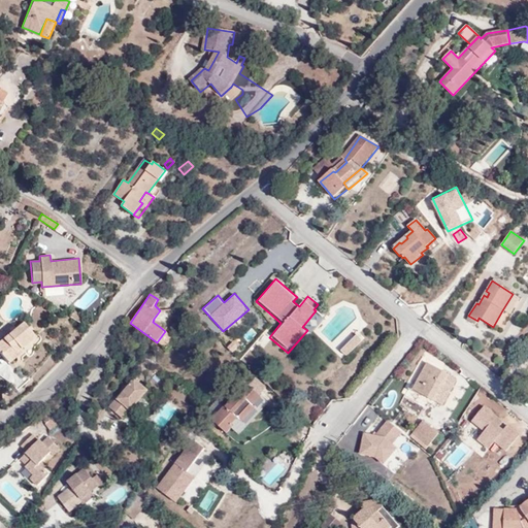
[(518,297),(513,294),(502,310),(508,314),(518,297)]
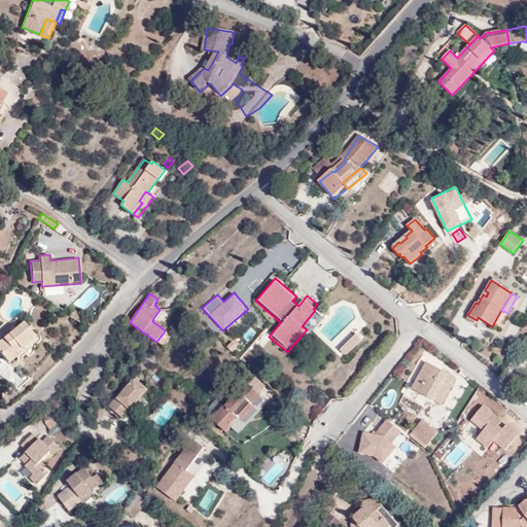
[(473,323),(477,320),(467,315),(465,318),(473,323)]
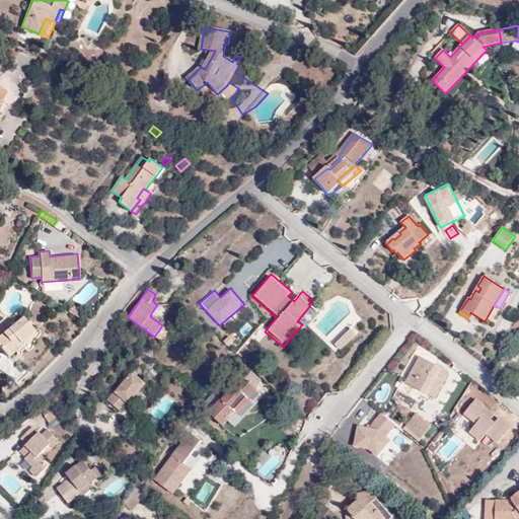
[(21,316),(14,322),(10,326),(0,335),(0,348),(7,357),(21,344),(19,341),(32,329),(21,316)]
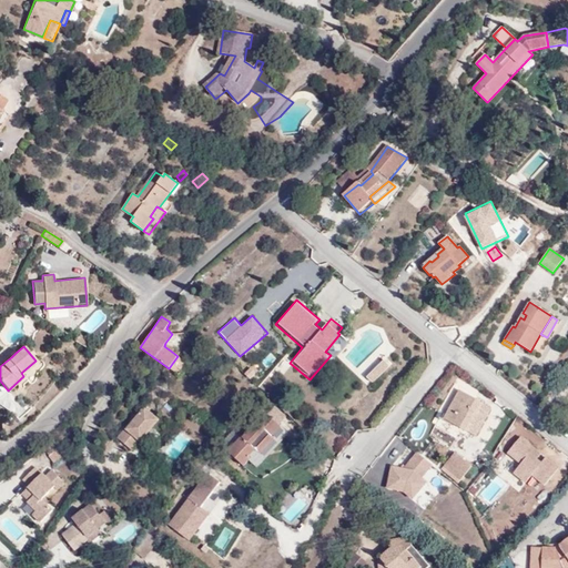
[(387,364),(384,361),(367,377),(369,381),(375,381),(387,367),(387,364)]
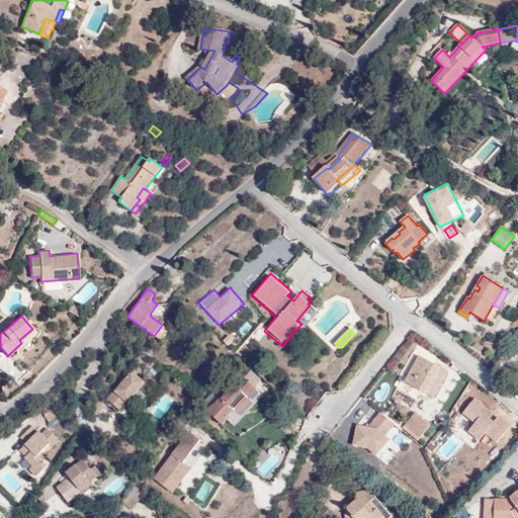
[(234,340),(229,335),(223,341),(228,346),(234,340)]
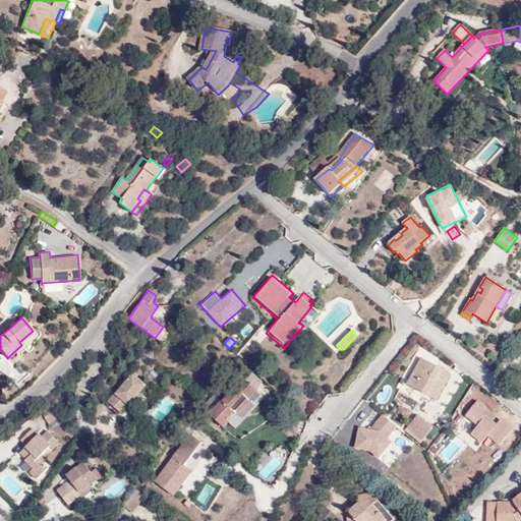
[(425,394),(440,368),(421,358),(407,384),(425,394)]
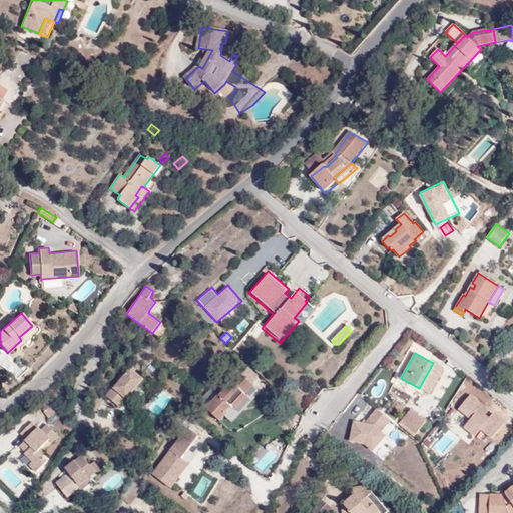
[(444,369),(433,363),(419,388),(430,394),(444,369)]
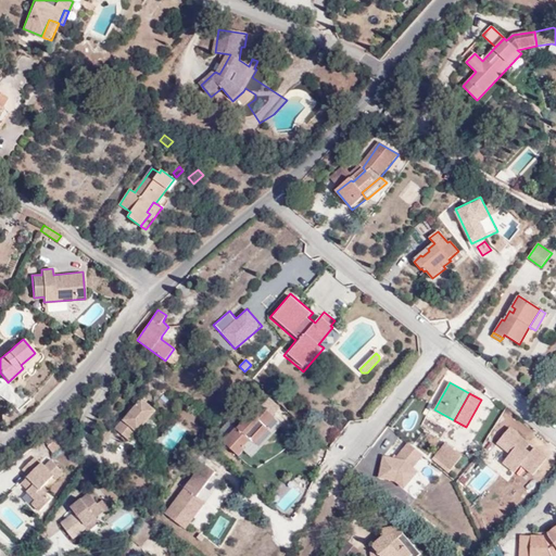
[(252,442),(266,426),(275,417),(274,415),(280,407),(268,397),(262,404),(261,404),(238,428),(237,428),(224,442),(238,456),(245,449),(244,447),(250,441),(252,442)]
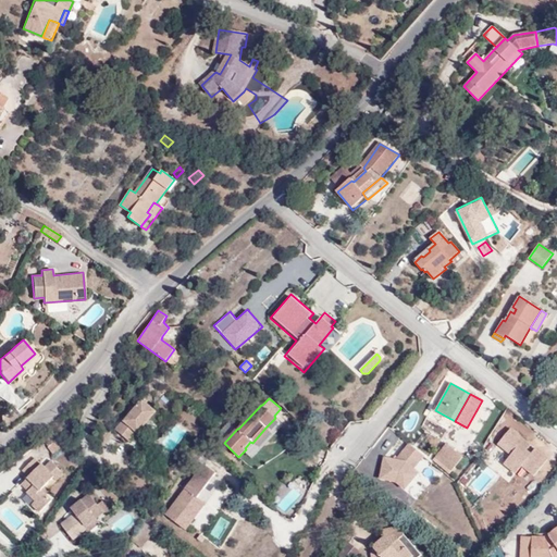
[(143,399),(132,413),(133,415),(131,418),(128,417),(125,420),(124,419),(116,430),(131,442),(137,433),(138,434),(157,412),(143,399)]
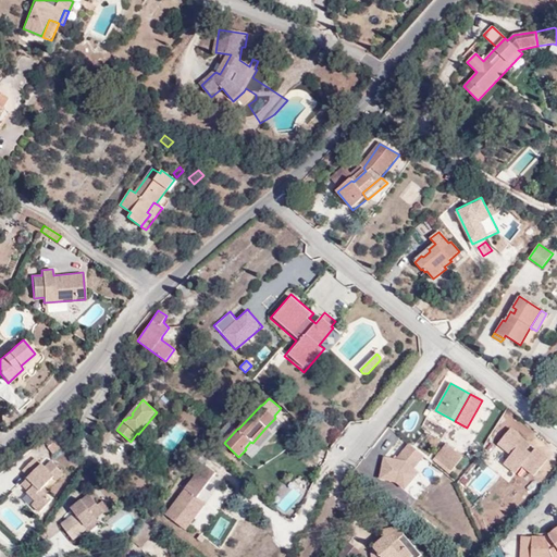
[(522,465),(534,475),(549,456),(511,425),(496,443),(509,454),(503,462),(516,472),(522,465)]
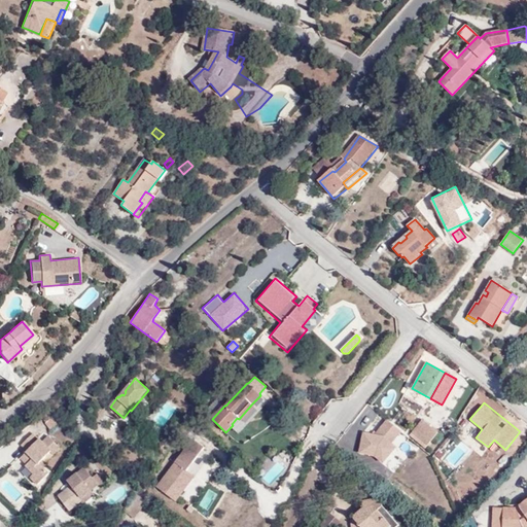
[(255,407),(252,403),(239,419),(242,422),(255,407)]
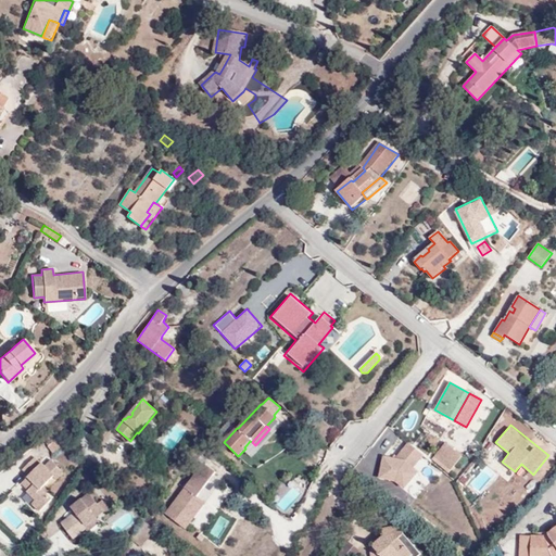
[(61,447),(53,438),(46,443),(52,453),(61,447)]
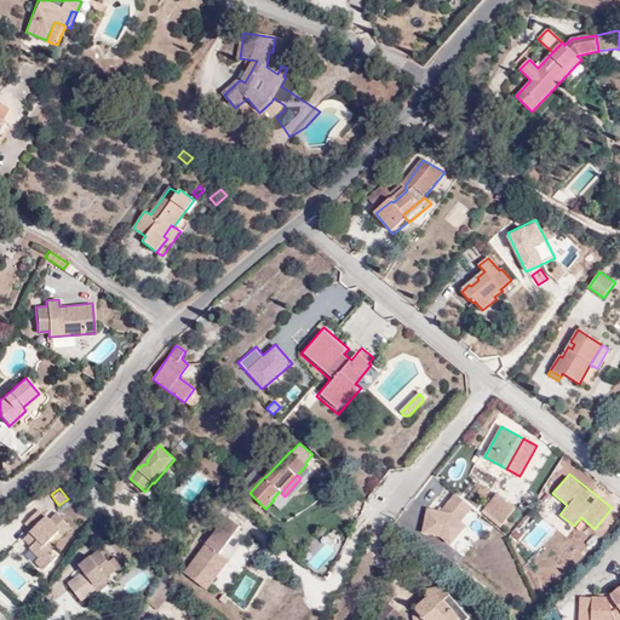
[(420,529),(461,545),(476,504),(449,494),(443,510),(429,505),(420,529)]
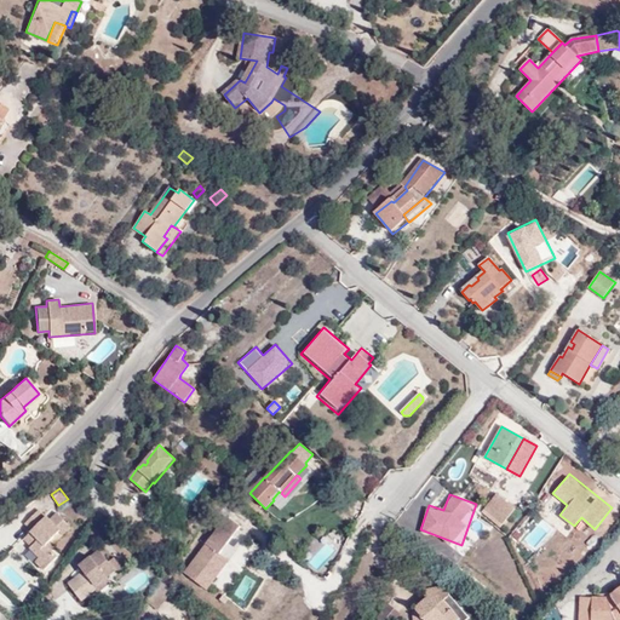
[(495,494),(483,509),(503,524),(515,509),(495,494)]
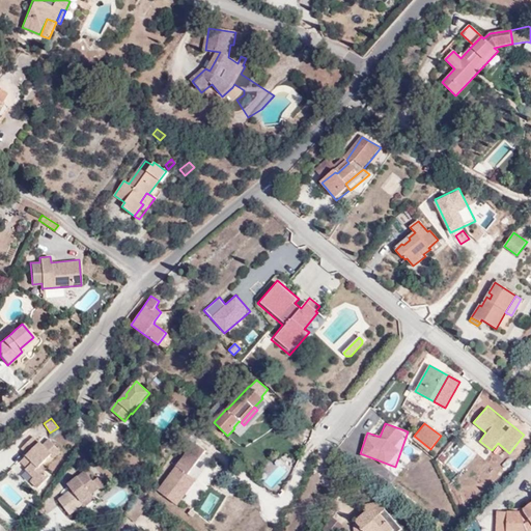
[(29,464),(26,467),(25,468),(34,477),(30,480),(37,487),(49,476),(42,469),(38,466),(42,463),(51,453),(54,456),(60,450),(49,438),(43,444),(39,441),(38,442),(32,436),(21,447),(26,453),(23,456),(29,464)]
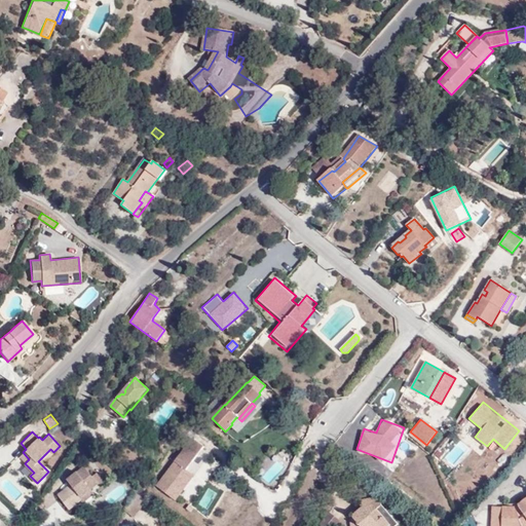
[(202,446),(190,437),(153,487),(175,502),(194,476),(185,470),(202,446)]
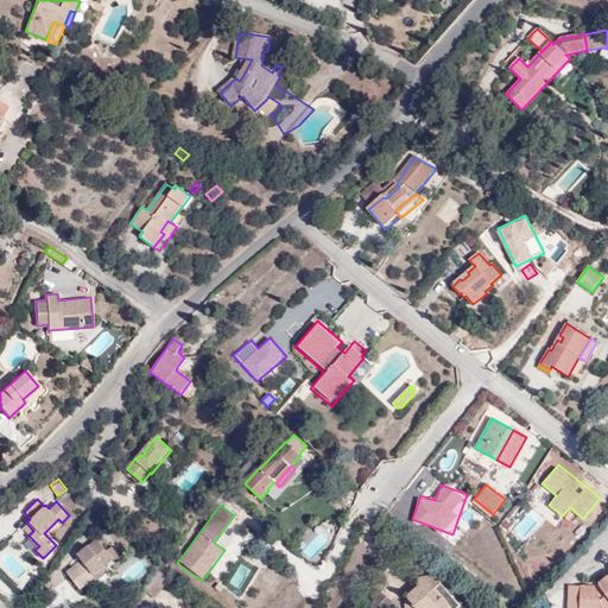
[(23,526),(30,534),(33,531),(26,523),(23,526)]
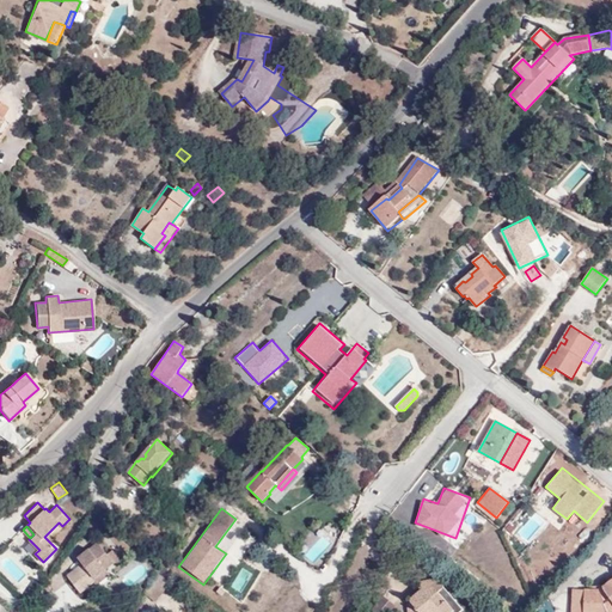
[(93,579),(104,570),(114,563),(120,564),(121,563),(111,550),(105,555),(96,543),(87,550),(89,552),(85,555),(84,552),(75,558),(80,564),(66,576),(78,592),(95,580),(93,579)]
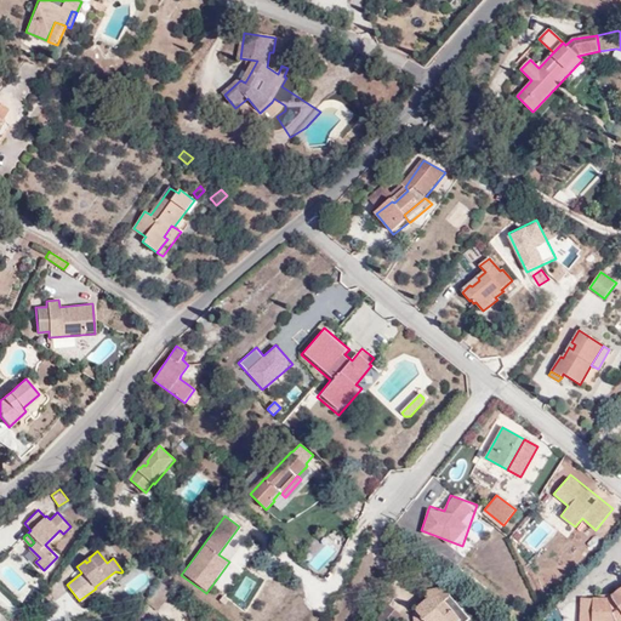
[(109,582),(106,579),(95,587),(96,588),(98,591),(109,582)]
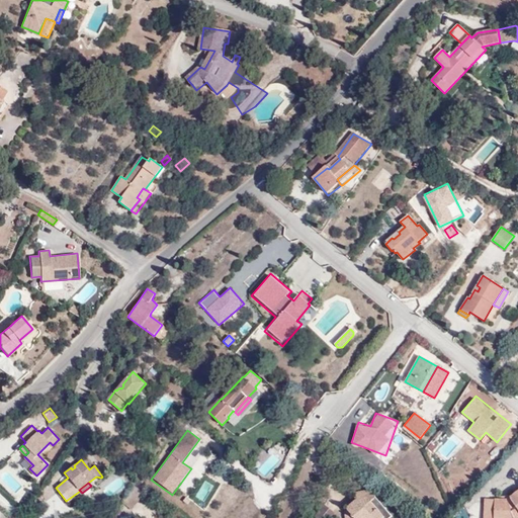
[(143,494),(133,486),(121,500),(132,507),(143,494)]
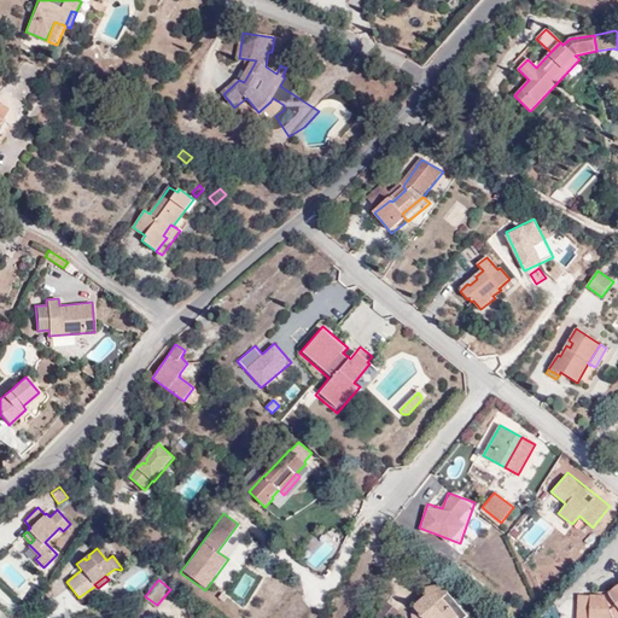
[(423,617),(456,617),(459,617),(443,598),(447,594),(448,590),(448,588),(448,583),(425,587),(426,596),(413,608),(413,617),(420,617),(423,617)]
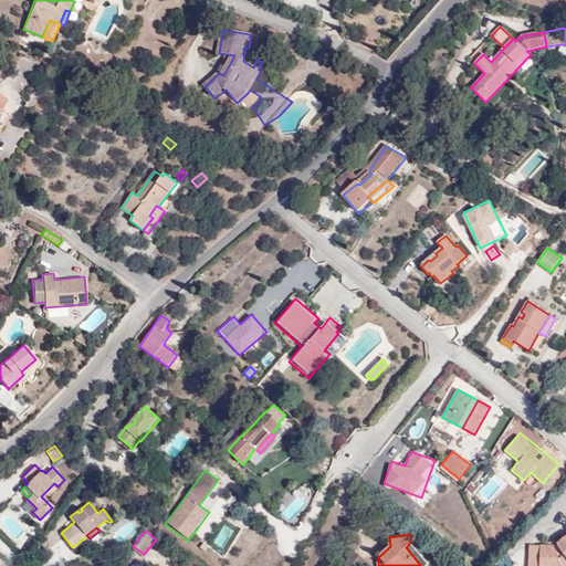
[(565,565),(565,536),(563,540),(556,544),(530,545),(528,565),(565,565)]
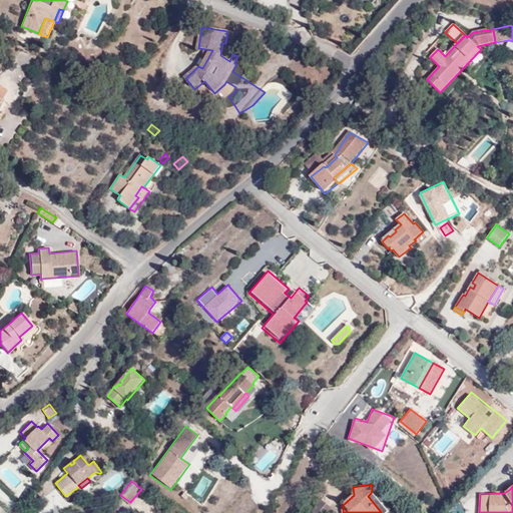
[(190,496),(185,492),(181,496),(186,500),(190,496)]
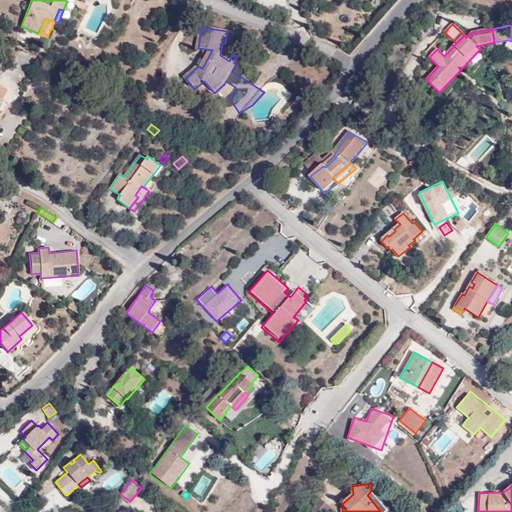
[(321,498),(312,509),(315,511),(326,511),(331,507),(321,498)]
